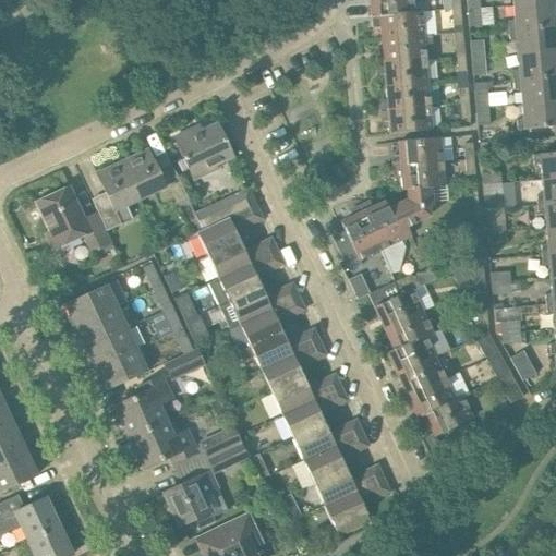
[(372,0),(373,16),(415,12),(413,0),(372,0)]
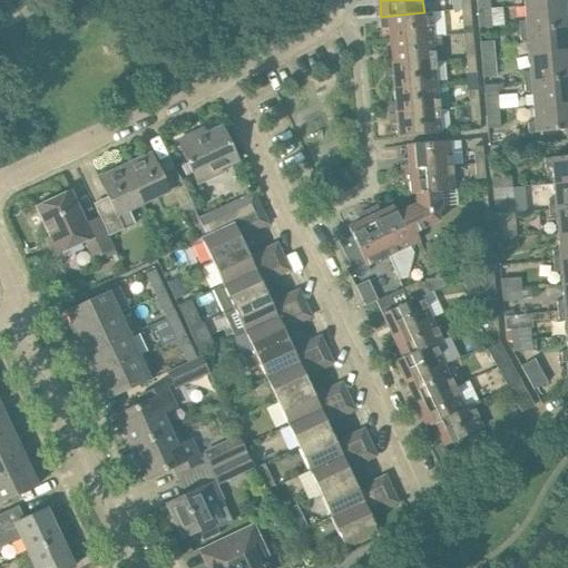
[(461,0),(463,9),(472,8),(470,0),(461,0)]
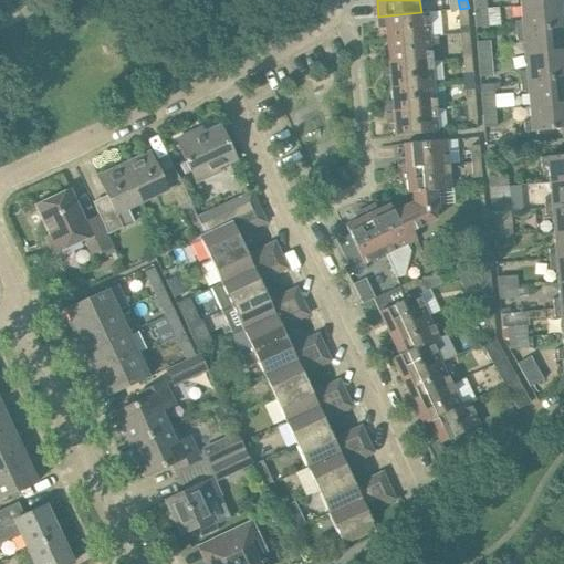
[(563,0),(522,3),(523,14),(519,19),(517,19),(518,29),(563,25),(563,0)]
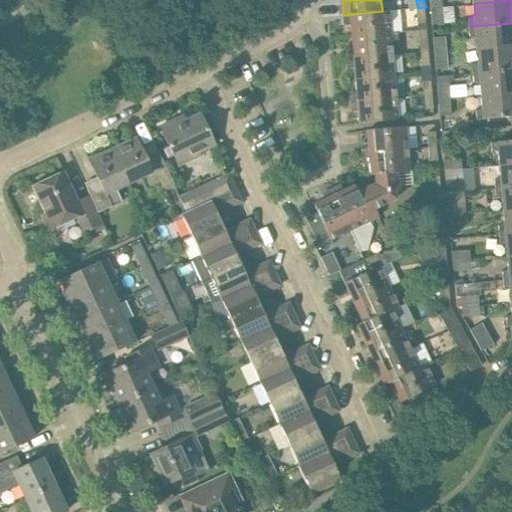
[(442,6),(432,7),(434,23),(444,22),(442,6)]
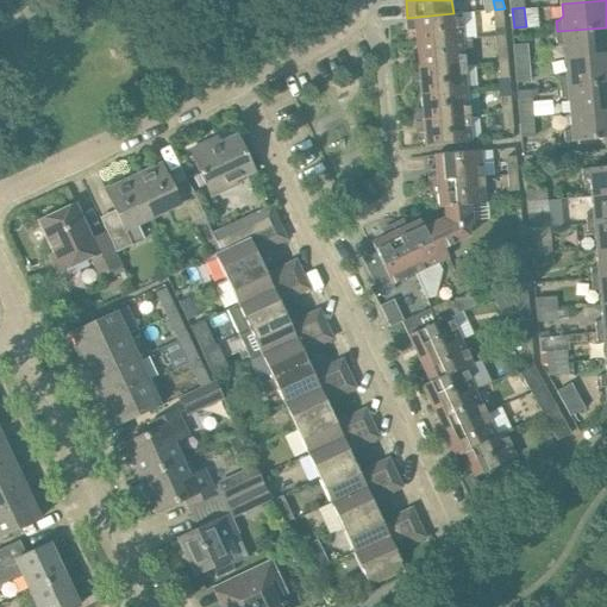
[(505,8),(495,10),(496,26),(506,25),(505,8)]
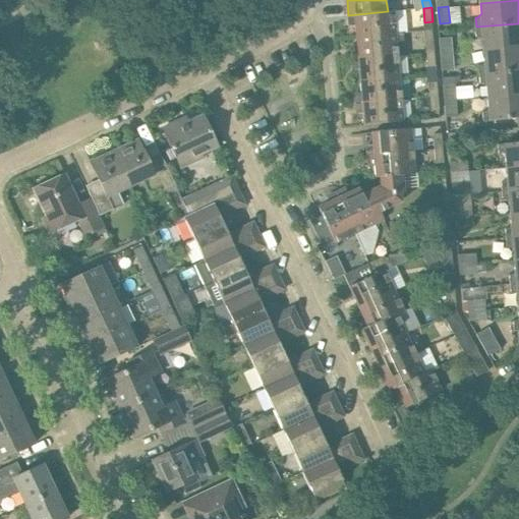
[(388,11),(348,15),(349,19),(352,19),(352,24),(356,23),(357,37),(396,33),(394,10),(388,11)]
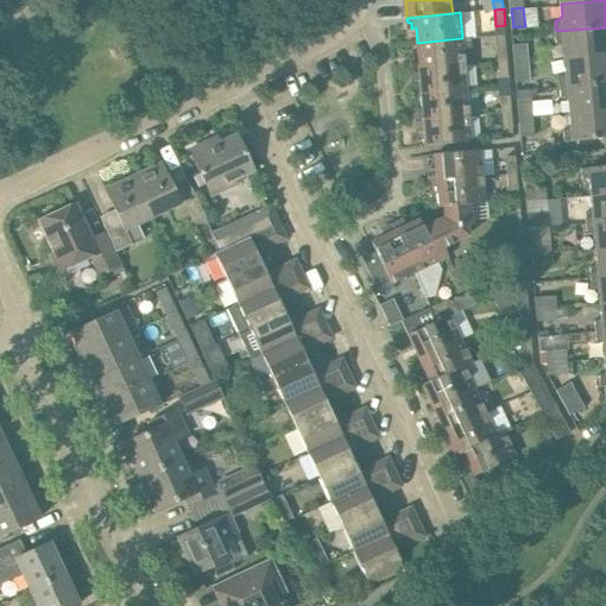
[(605,27),(556,31),(557,42),(560,42),(565,45),(566,58),(605,54),(605,27)]
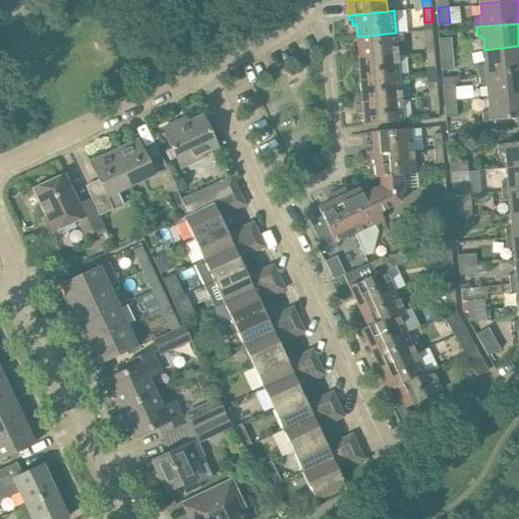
[(352,53),(352,59),(398,55),(397,45),(406,45),(405,32),(396,33),(357,37),(358,47),(354,48),(354,52),(352,53)]
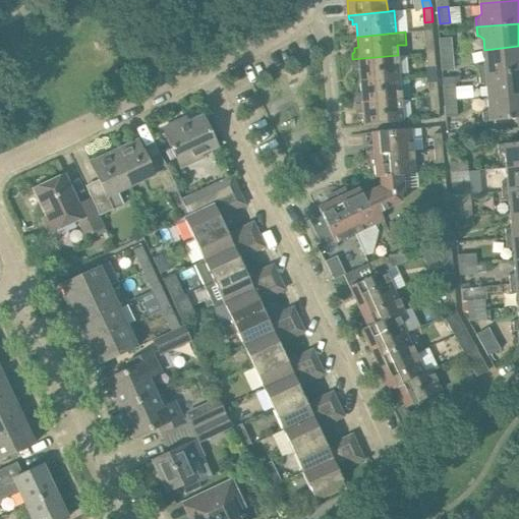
[(442,53),(452,52),(451,36),(441,37),(442,53)]
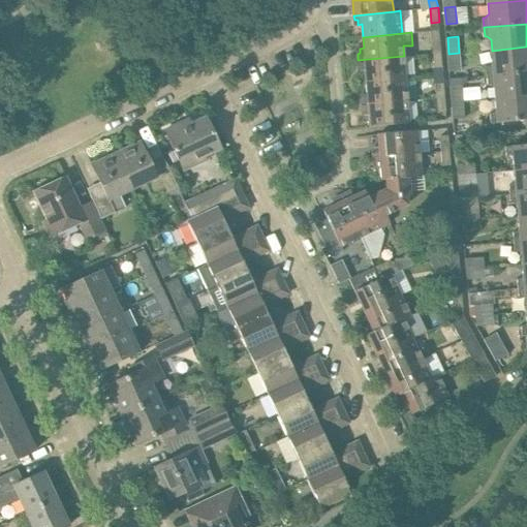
[(433,53),(442,52),(441,37),(432,38),(433,53)]
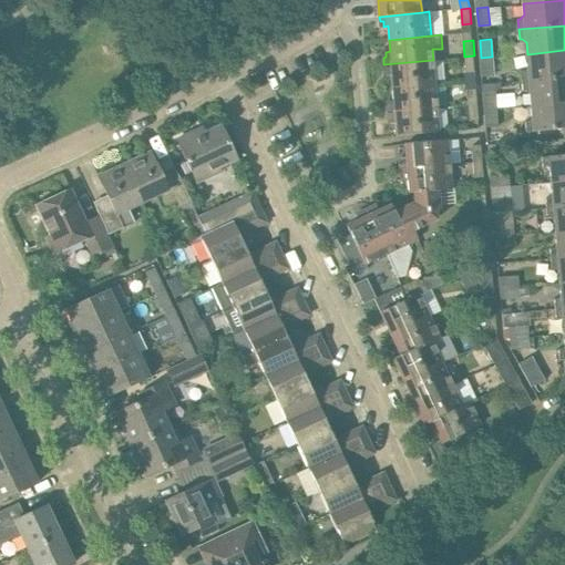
[(522,80),(564,75),(564,50),(527,54),(528,65),(525,70),(522,70),(522,80)]
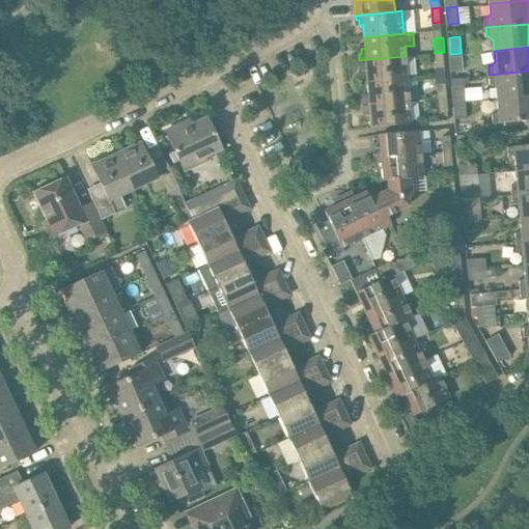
[(444,52),(435,53),(437,68),(445,67),(444,52)]
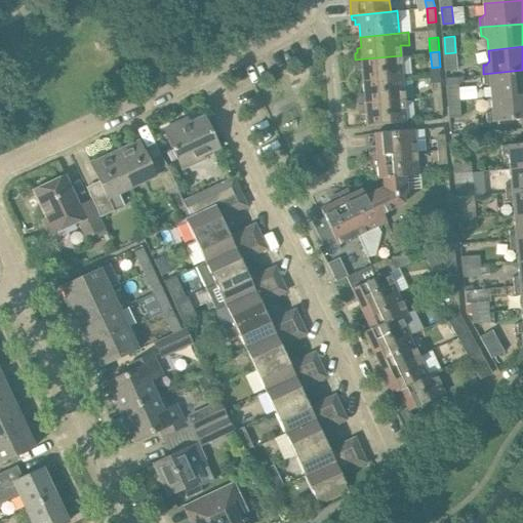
[(457,69),(455,52),(445,53),(447,70),(457,69)]
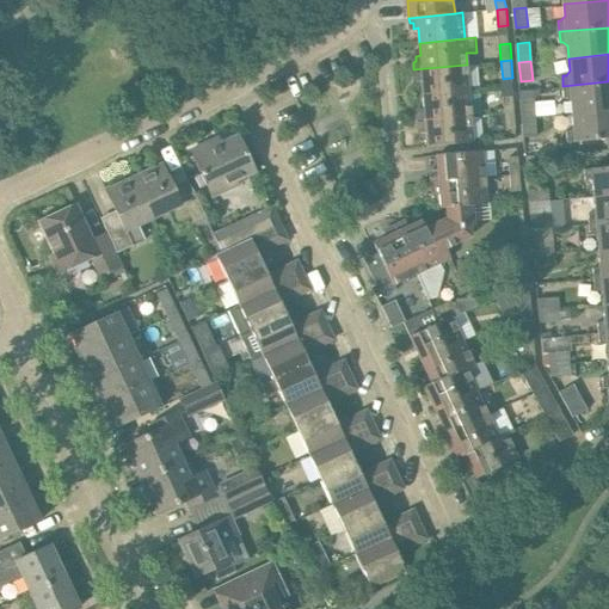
[(424,94),(469,90),(467,65),(413,69),(414,74),(417,74),(418,80),(423,79),(424,94)]
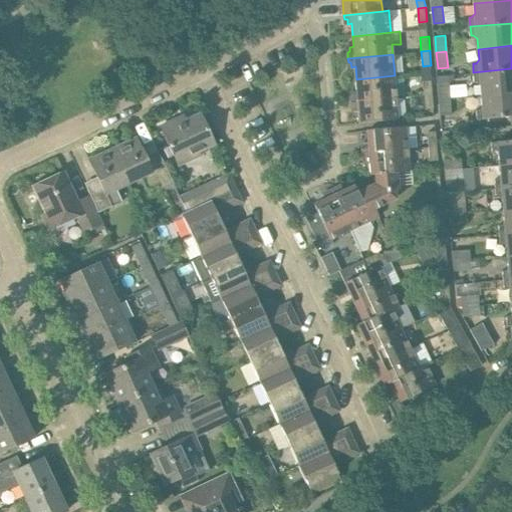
[(482,94),(511,91),(511,68),(473,72),(474,81),(477,81),(481,83),(482,94)]
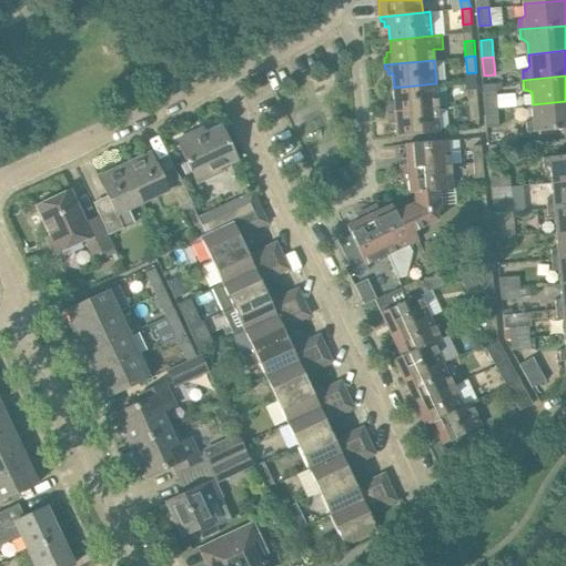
[(388,112),(438,108),(436,83),(394,88),(395,100),(391,100),(391,104),(387,105),(388,112)]
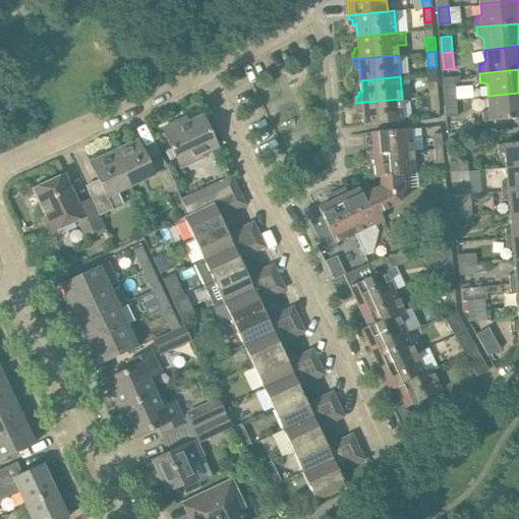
[(429,80),(430,96),(440,95),(438,80),(429,80)]
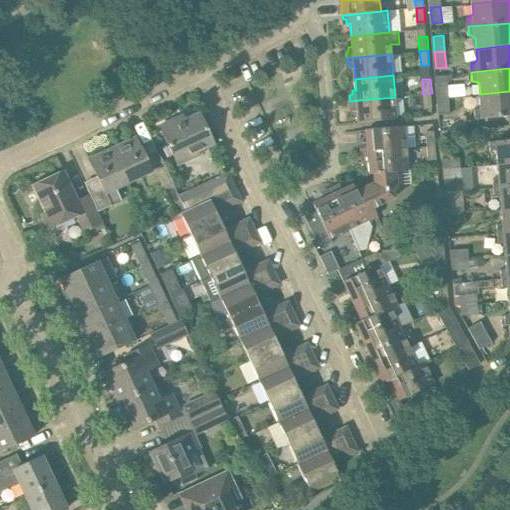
[(438,98),(448,97),(447,81),(437,82),(438,98)]
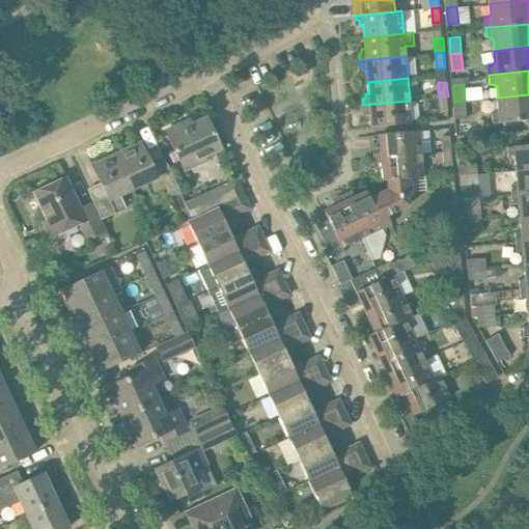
[(528,94),(498,98),(499,108),(495,112),(493,112),(494,122),(528,118),(528,94)]
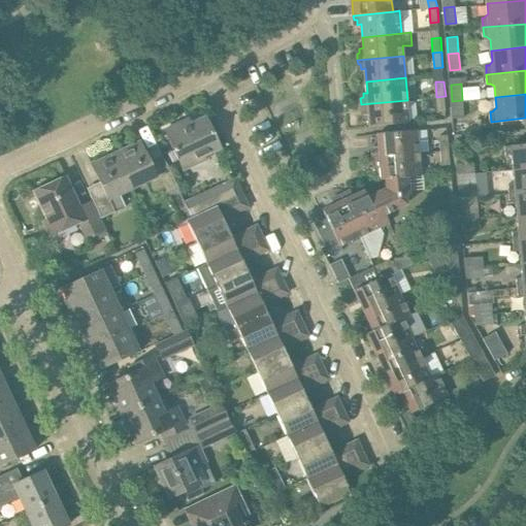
[(447,110),(446,96),(436,97),(437,111),(447,110)]
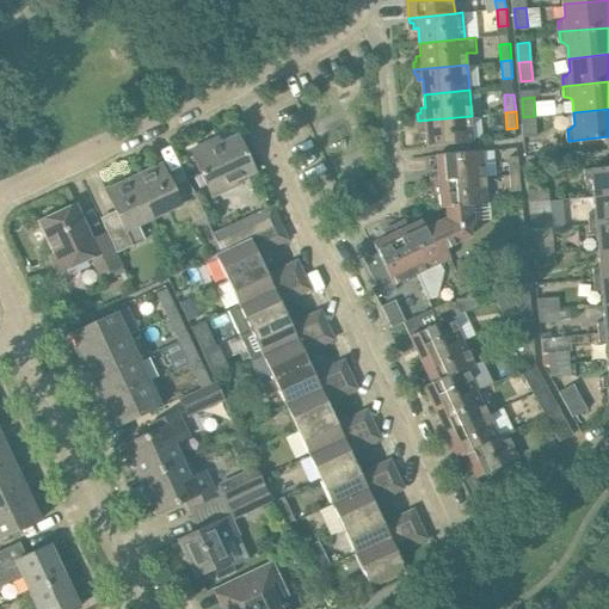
[(472,116),(418,121),(419,127),(422,125),(423,131),(428,130),(429,145),(474,141),(472,116)]
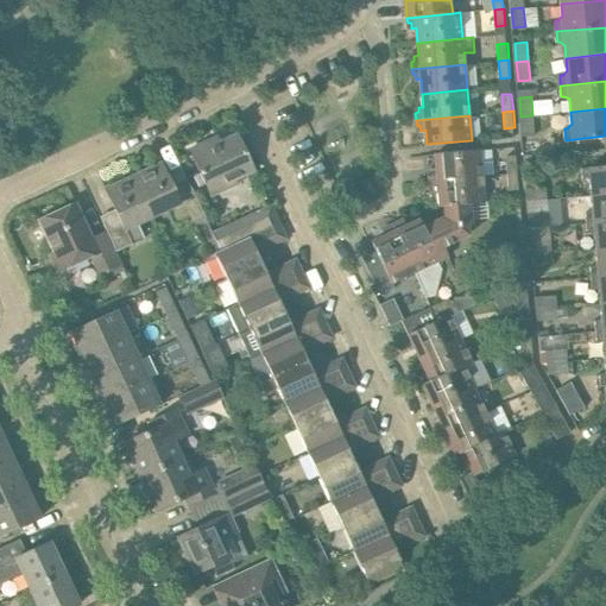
[(532,115),(521,117),(523,136),(535,134),(532,115)]
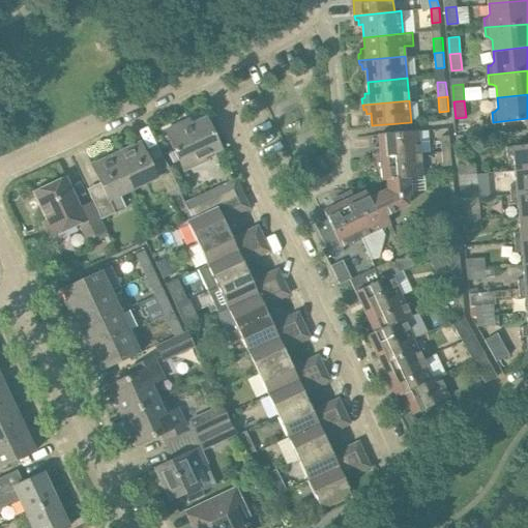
[(223,147),(208,116),(184,126),(182,122),(167,129),(183,166),(223,147)]
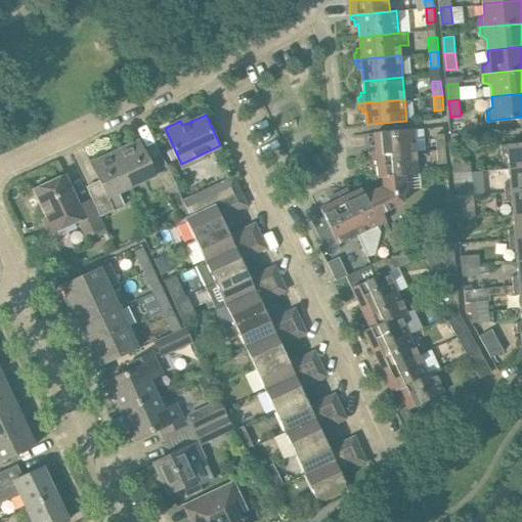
[(370,149),(371,156),(417,150),(414,128),(376,132),(377,144),(372,144),(373,149),(370,149)]
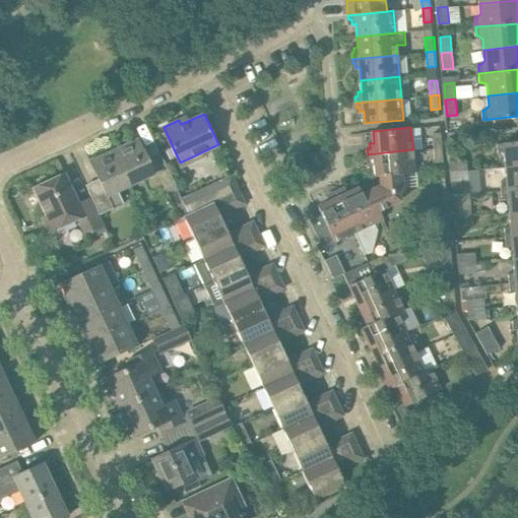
[(435,147),(443,147),(441,133),(433,133),(435,147)]
